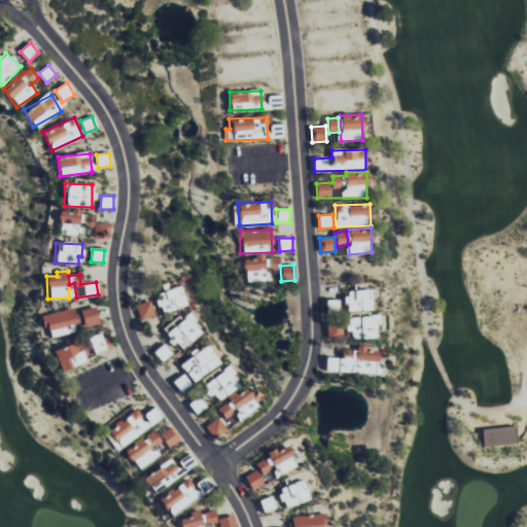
[(155,293),(160,313),(186,307),(181,286),(155,293)]
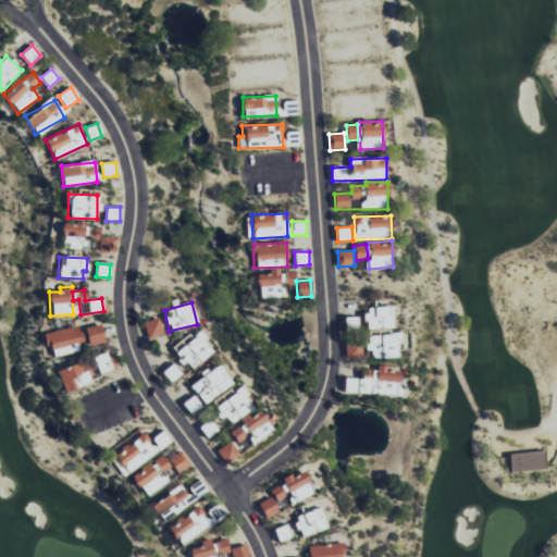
[(394,327),(393,306),(364,308),(368,351),(371,350),(372,359),(401,357),(399,333),(379,334),(378,329),(394,327)]
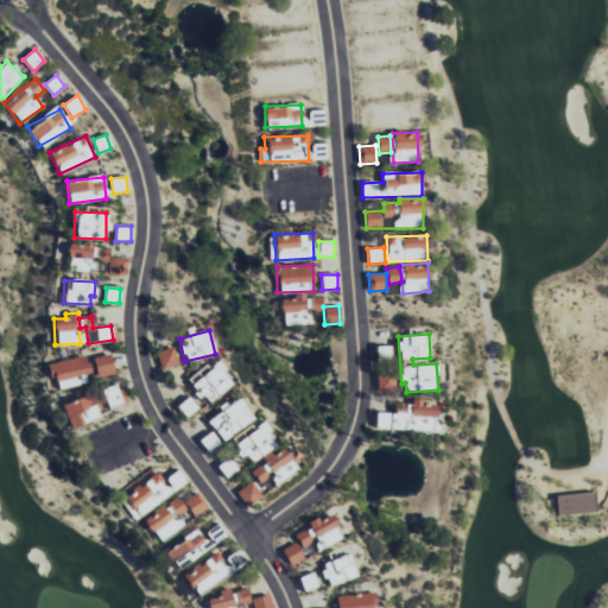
[(392,358),(392,346),(377,347),(377,359),(392,358)]
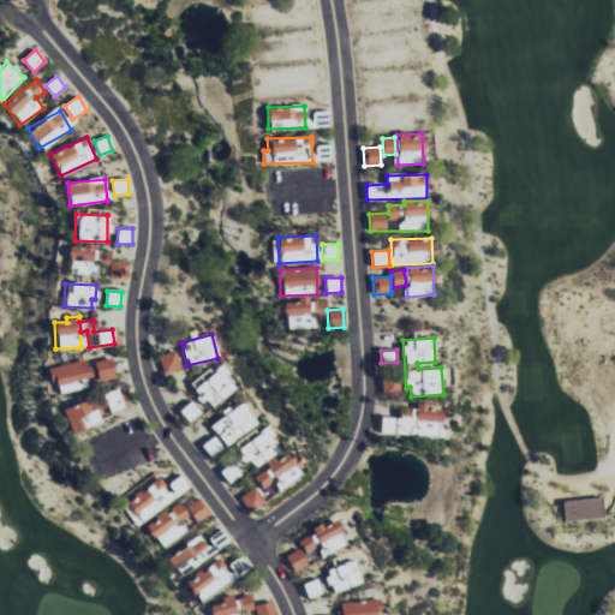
[(181,368),(175,351),(157,356),(163,374),(181,368)]
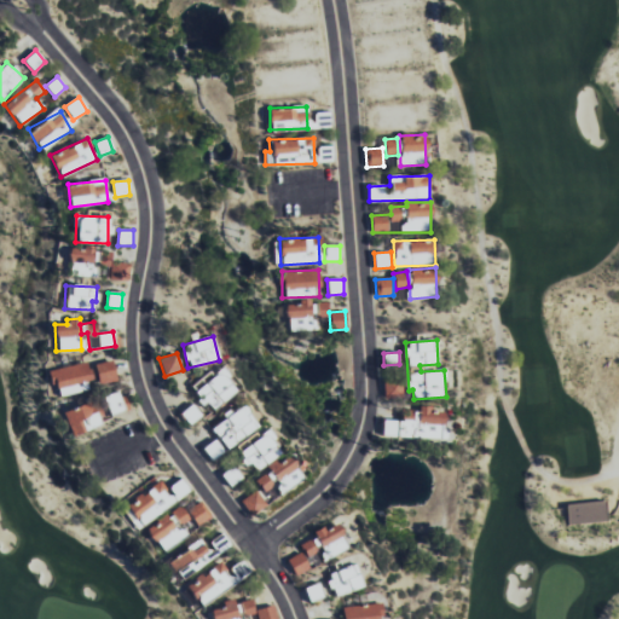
[(94,364),(98,386),(116,382),(111,360),(94,364)]
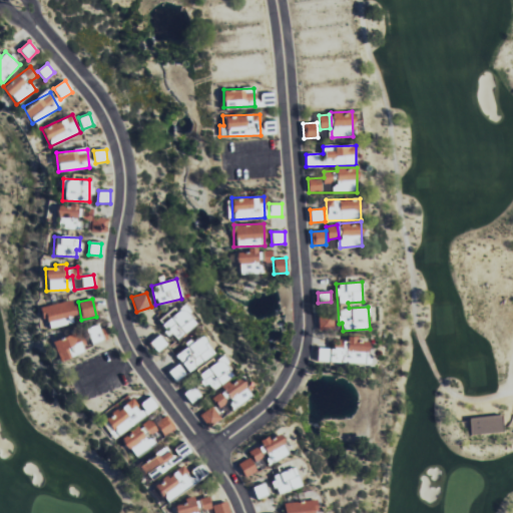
[(76,324),(73,302),(39,306),(41,320),(47,319),(48,328),(76,324)]
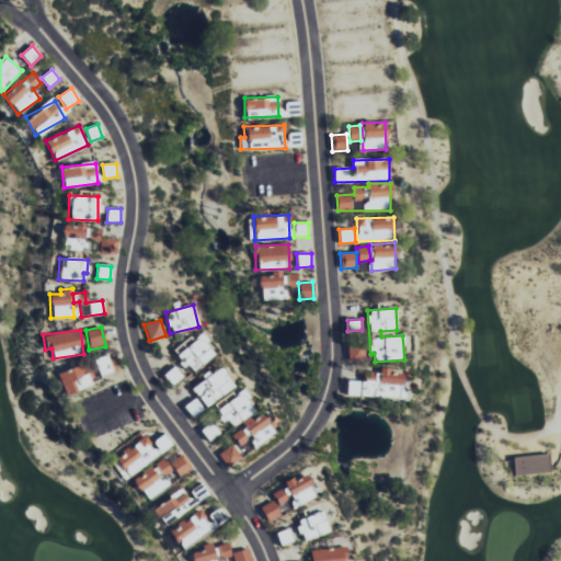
[(192,371),(215,355),(201,335),(174,354),(183,367),(186,365),(192,371)]
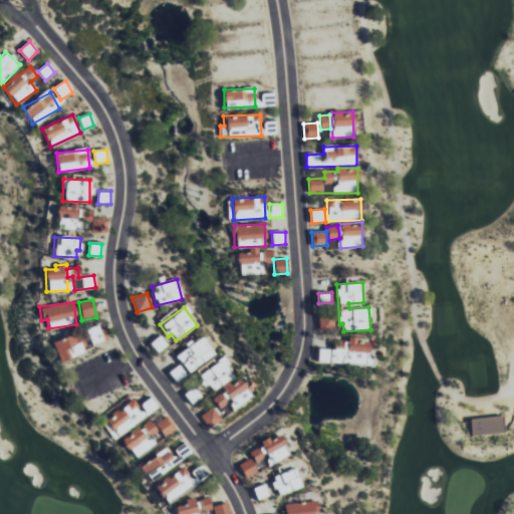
[(334,316),(318,316),(319,330),(335,329),(334,316)]
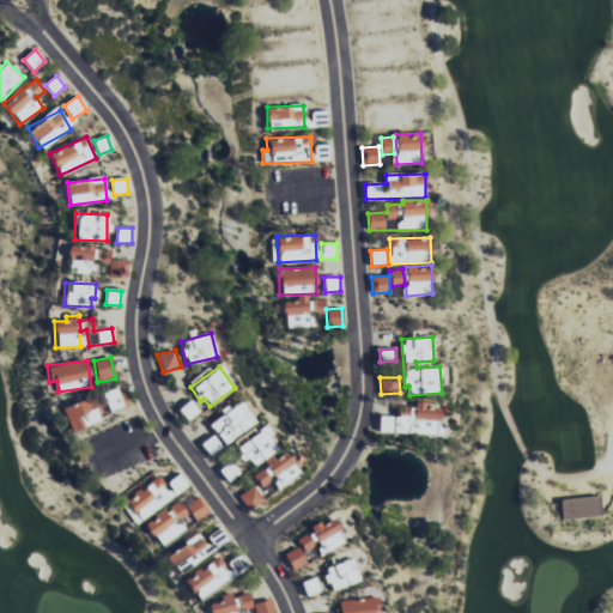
[(102,393),(109,412),(123,406),(116,387),(102,393)]
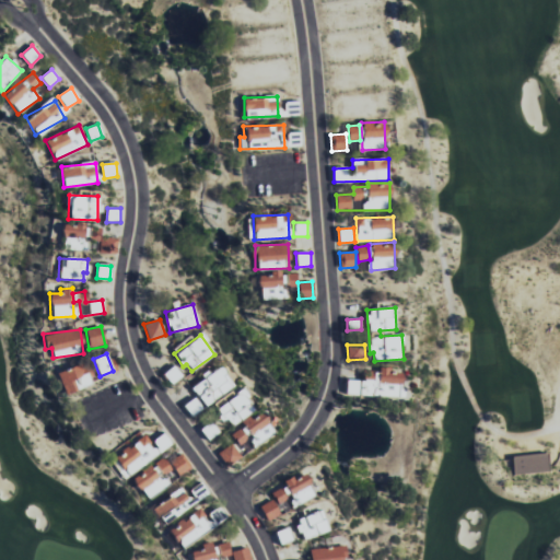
[(90,386),(84,364),(57,372),(63,394),(90,386)]
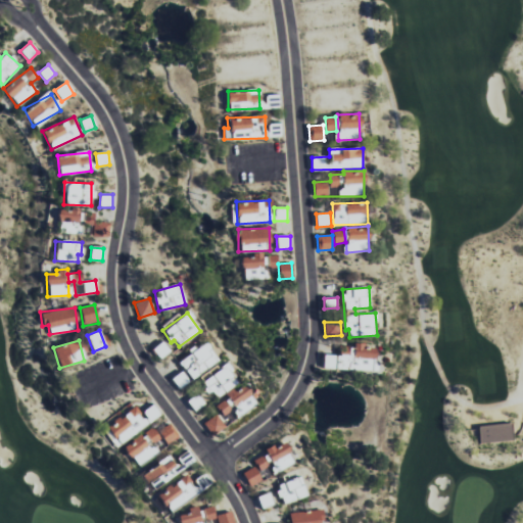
[(170,351),(161,341),(151,349),(159,360),(170,351)]
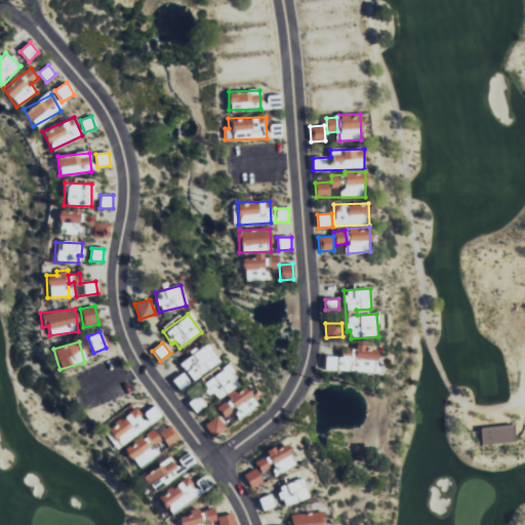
[(188,379),(217,365),(208,346),(178,360),(188,379)]
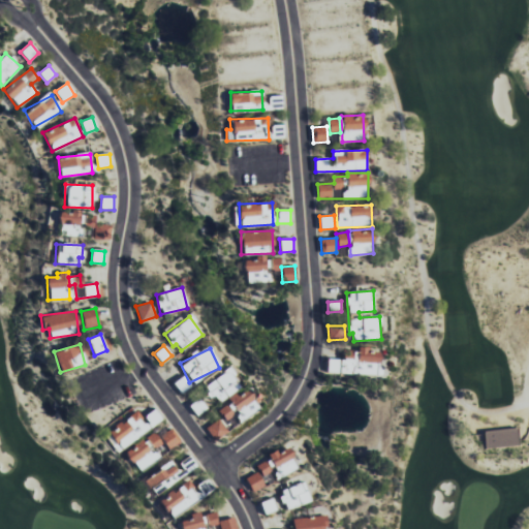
[(203,385),(215,404),(240,387),(227,369),(203,385)]
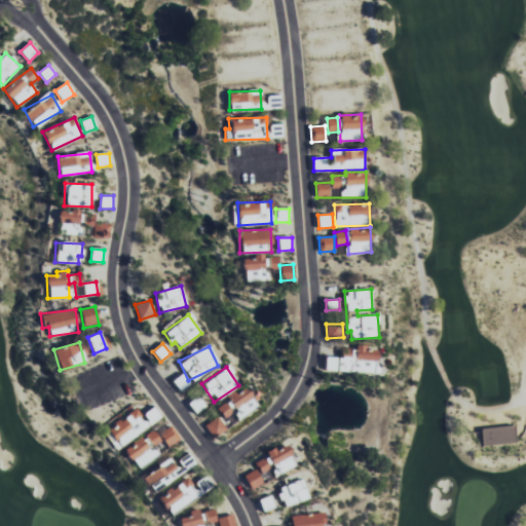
[(179,391),(190,384),(182,373),(172,381),(179,391)]
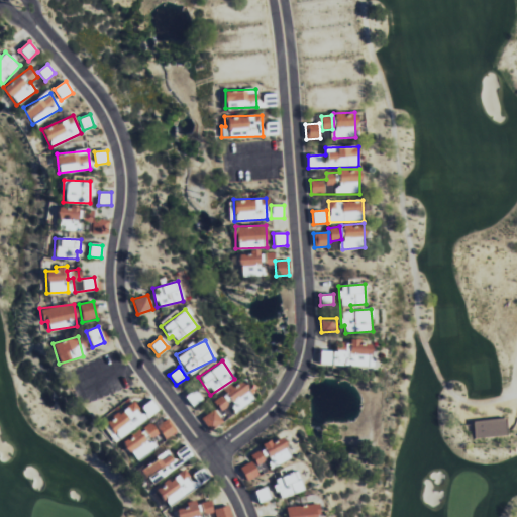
[(224,393),(211,401),(223,419),(253,400),(239,379),(222,390),(224,393)]
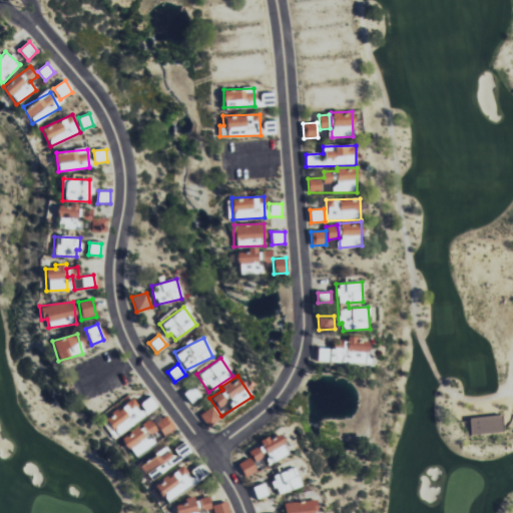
[(188,403),(197,398),(192,387),(182,392),(188,403)]
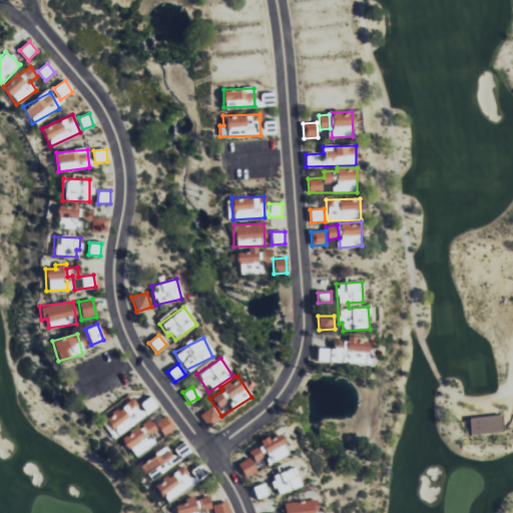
[(157,407),(149,396),(137,405),(132,398),(103,419),(115,436),(157,407)]
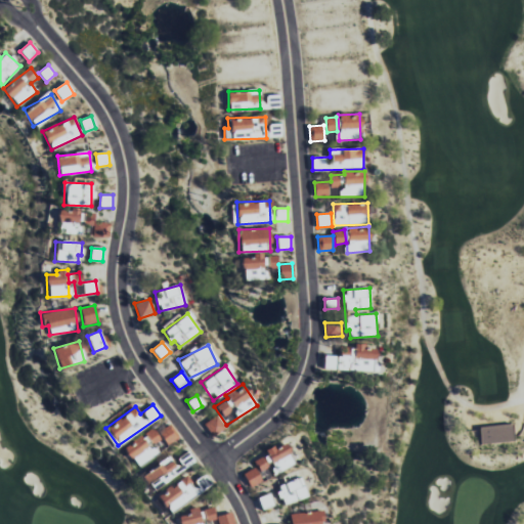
[(211,436),(224,429),(217,416),(204,423),(211,436)]
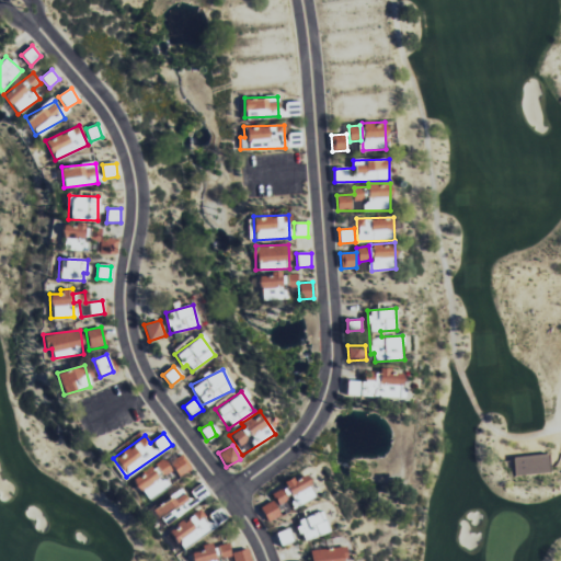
[(549,453),(513,459),(516,477),(551,471),(549,453)]
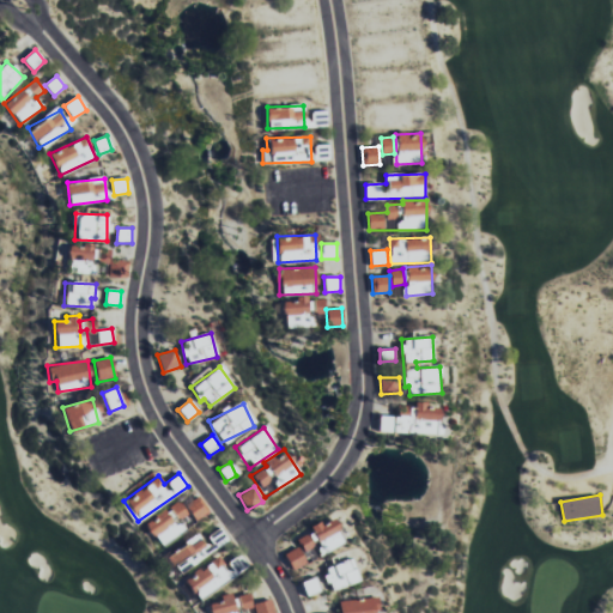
[(208,511),(198,497),(184,507),(195,521),(208,511)]
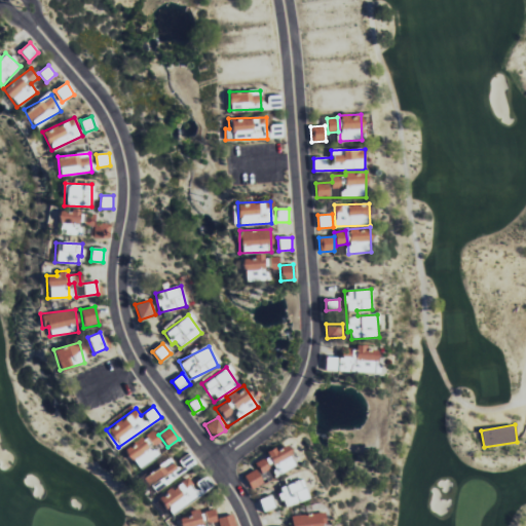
[(123,448),(135,468),(157,456),(151,446),(159,442),(154,430),(123,448)]
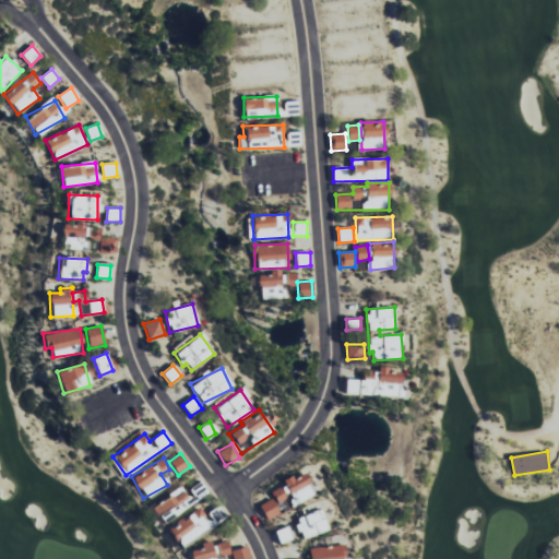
[(271,491),(276,502),(287,496),(293,507),(313,495),(301,472),(282,483),(283,485),(271,491)]
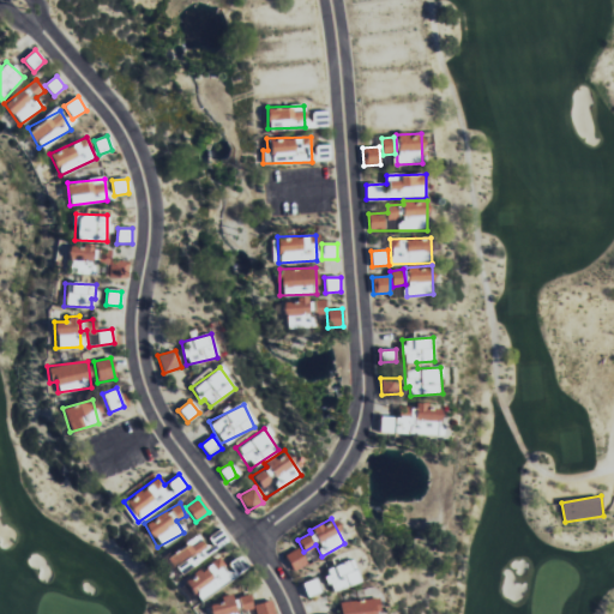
[(180,576),(228,541),(218,528),(206,537),(211,543),(206,548),(197,535),(167,557),(180,576)]
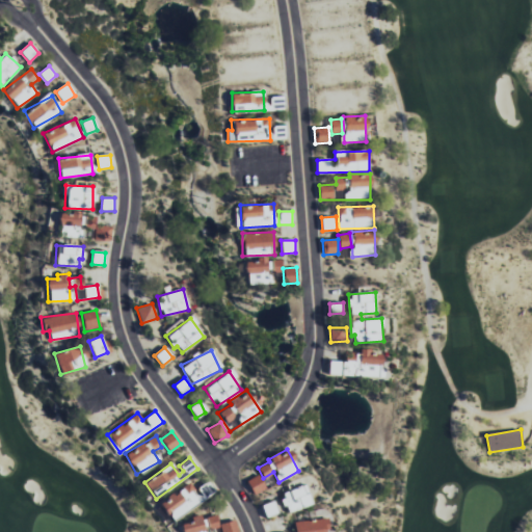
[(266,489),(258,475),(246,481),(254,496),(266,489)]
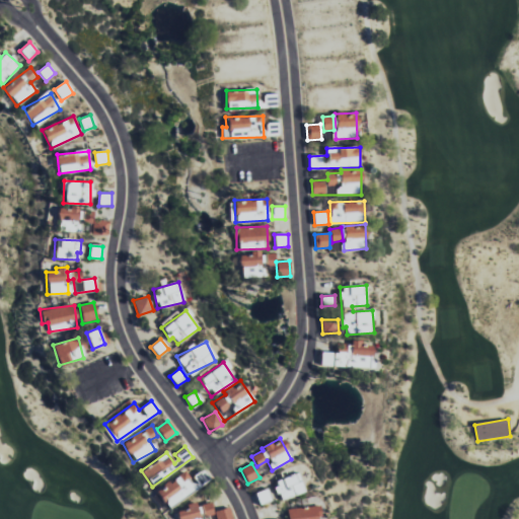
[(280,501),(304,492),(298,472),(274,482),(280,501)]
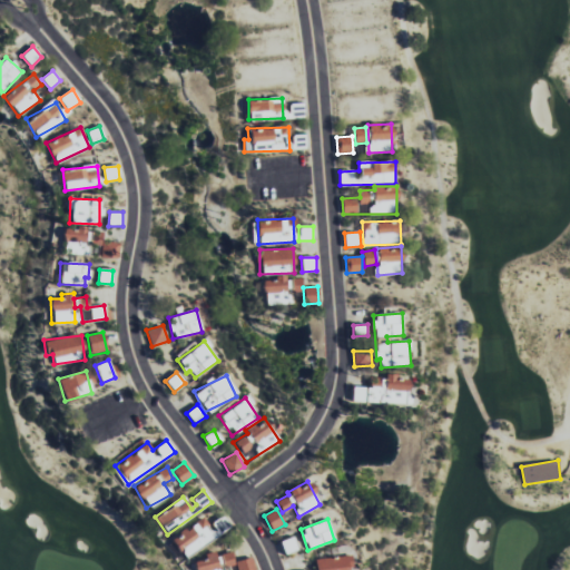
[(284,554),(297,550),(293,537),(279,541),(284,554)]
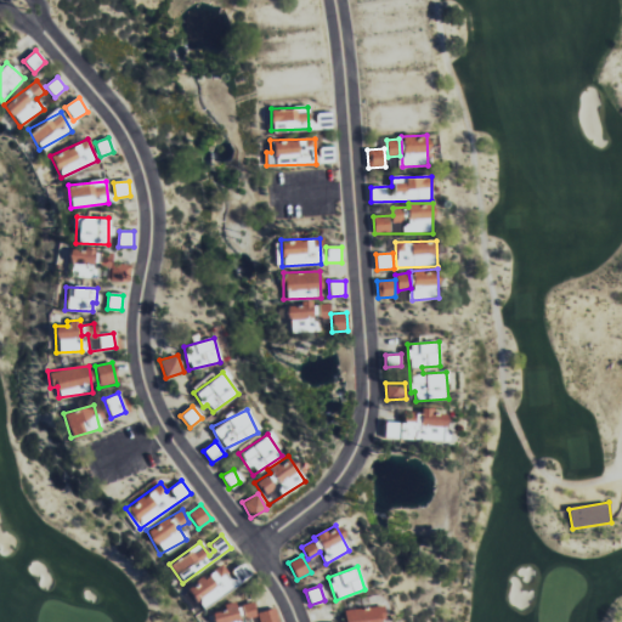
[(214,621),(258,621),(253,603),(236,606),(235,601),(222,605),(224,610),(213,614),(214,621)]
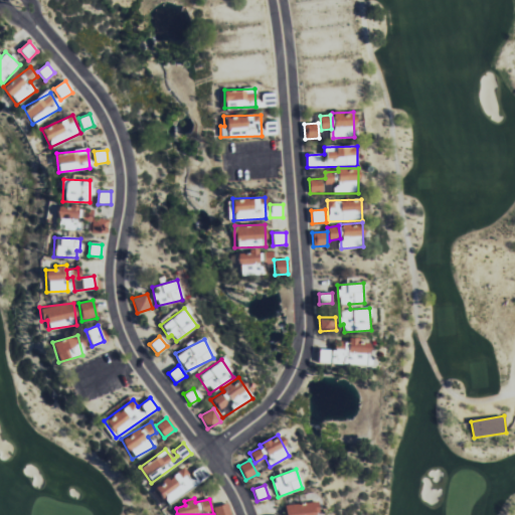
[(285,505),(286,514),(313,514),(319,513),(317,501),(285,505)]
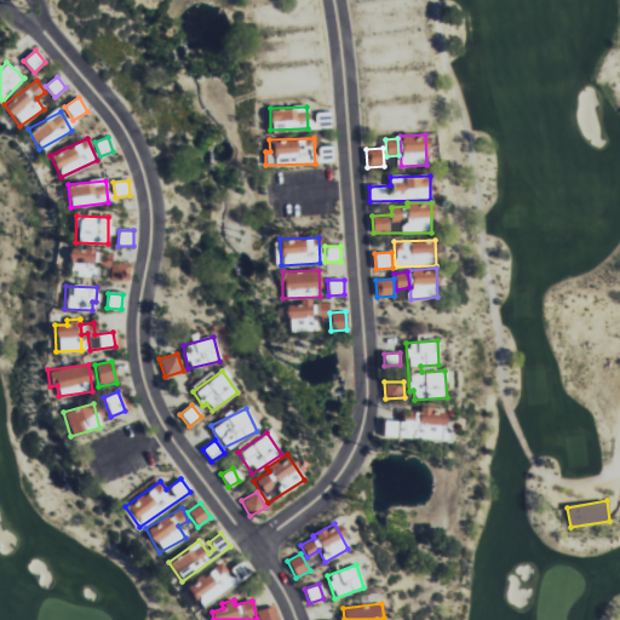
[(258,619),(276,619),(274,606),(257,610),(258,619)]
